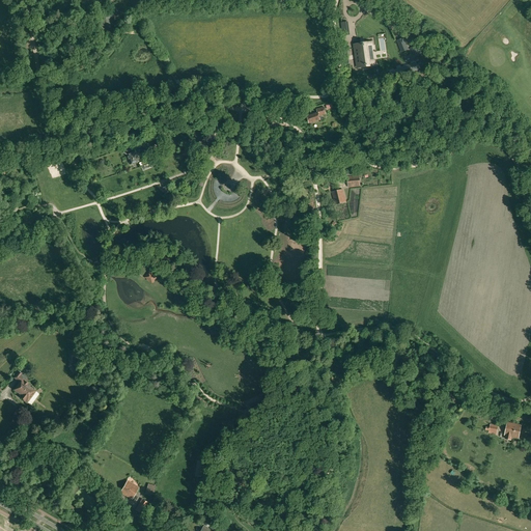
[(114,26),(114,21),(114,16),(98,17),(98,26),(114,26)]
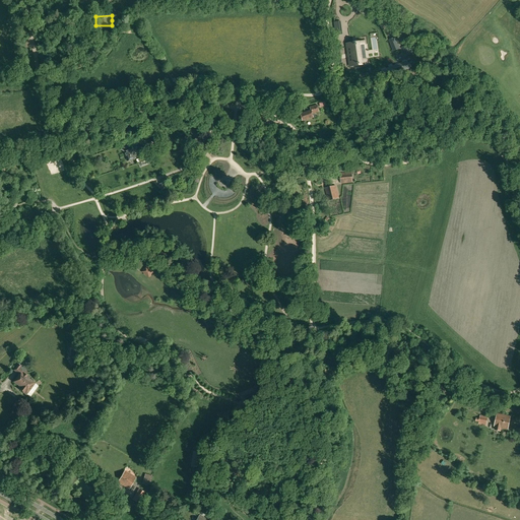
[(396,38),(389,40),(393,52),(400,49),(396,38)]
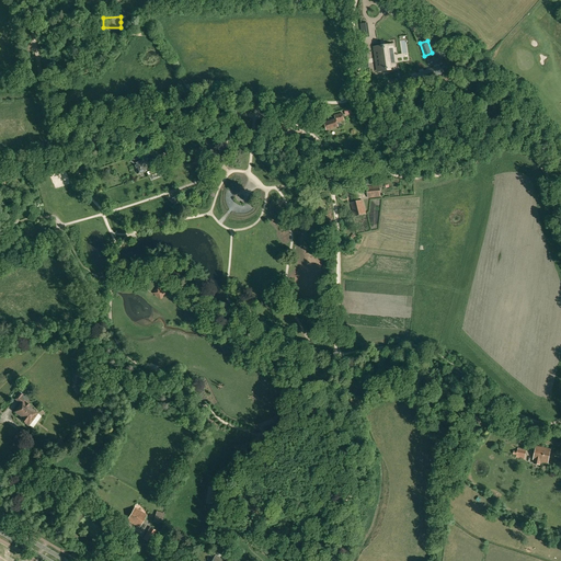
[(374,47),(375,54),(374,55),(375,58),(376,58),(377,71),(396,69),(392,45),(374,47)]
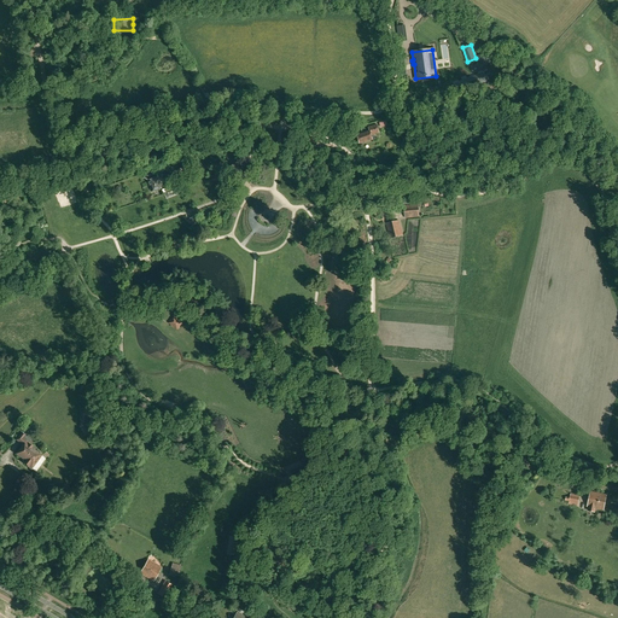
[(487,52),(478,56),(482,65),(490,62),(487,52)]
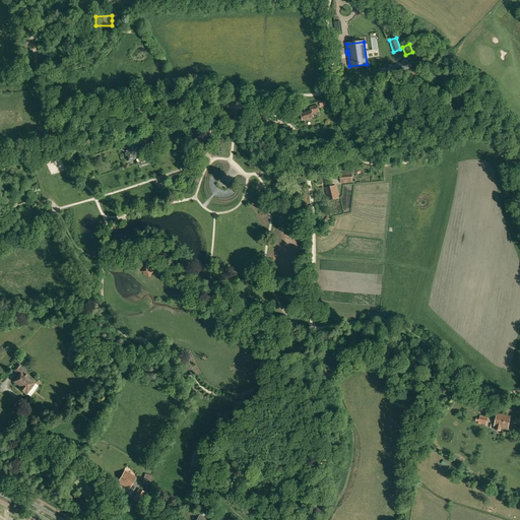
[(406,61),(383,71),(386,78),(409,69),(409,68),(411,67),(409,63),(407,64),(406,61)]
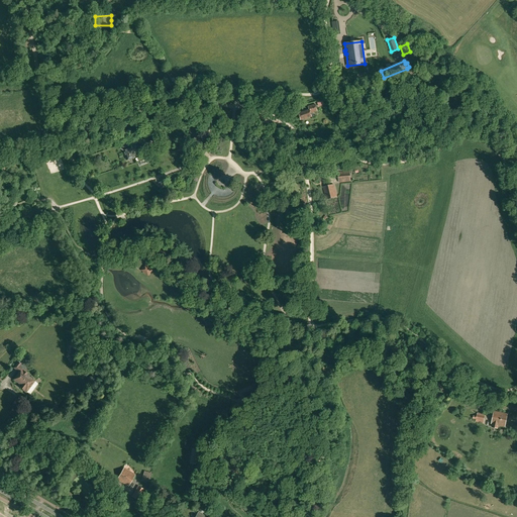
[(299,113),(301,120),(312,117),(311,113),(317,111),(315,104),(309,106),(309,110),(299,113)]
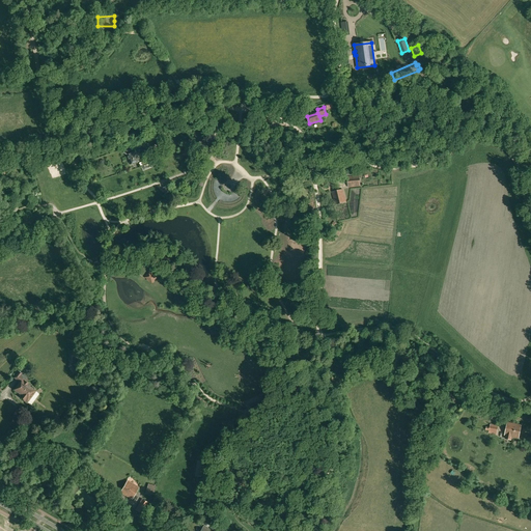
[(260,128),(270,131),(273,120),(264,117),(260,128)]
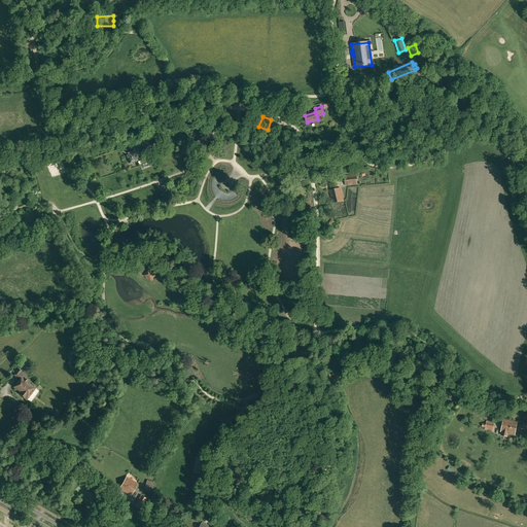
[(195,144),(206,157),(207,159),(212,153),(200,140),(195,144)]
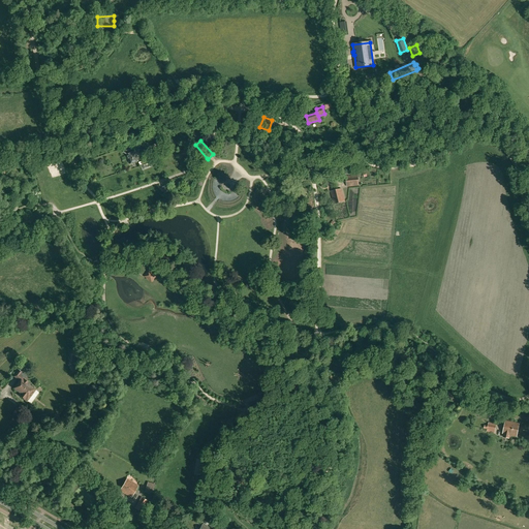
[(127,154),(130,163),(138,161),(135,152),(127,154)]
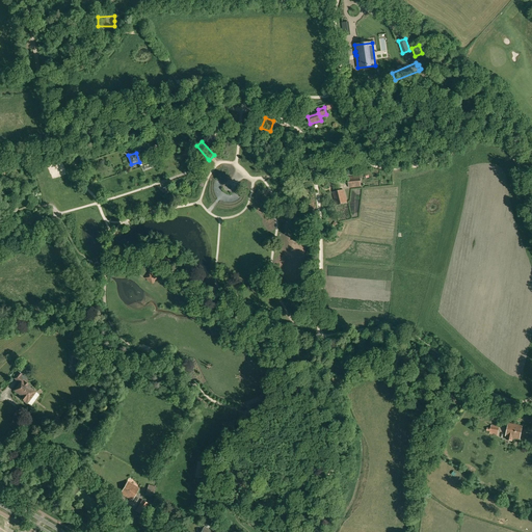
[(361,186),(360,177),(348,178),(348,187),(361,186)]
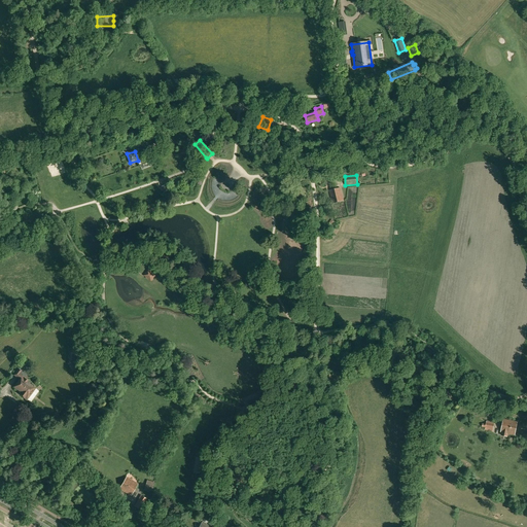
[(343,201),(340,188),(329,190),(332,203),(343,201)]
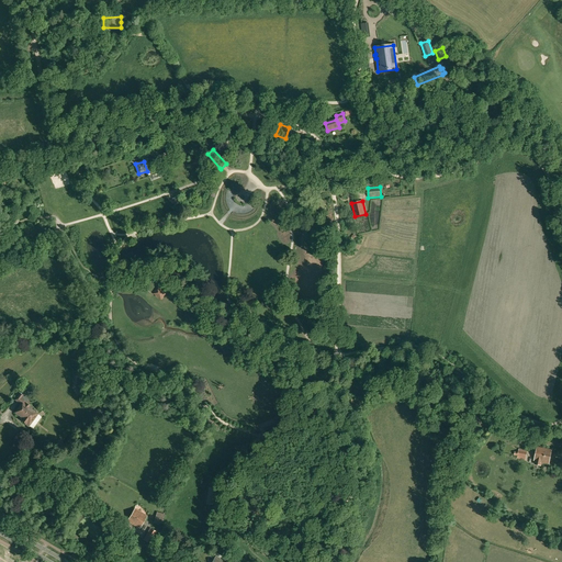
[(158,289),(154,294),(161,299),(165,293),(158,289)]
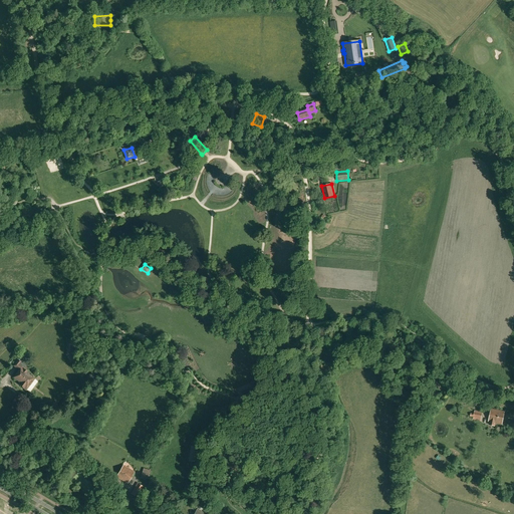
[(18,359),(14,365),(20,369),(14,377),(22,382),(20,386),(26,390),(34,379),(32,377),(33,376),(30,374),(29,375),(28,374),(29,373),(26,371),(26,370),(21,366),(24,363),(18,359)]
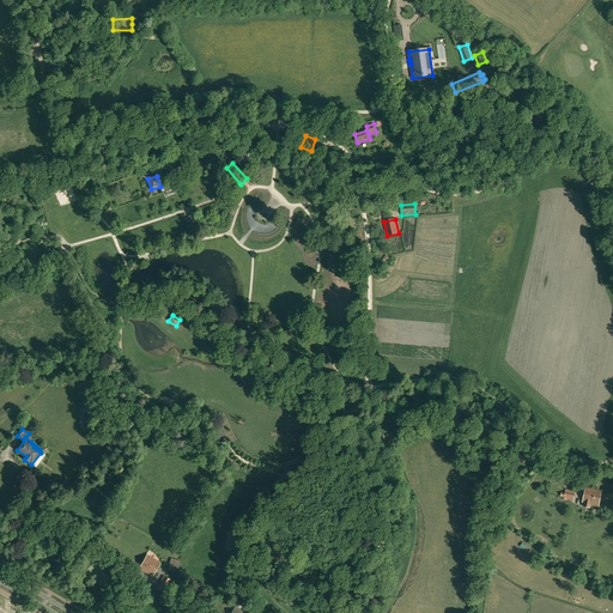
[(586,487),(583,502),(583,503),(583,507),(590,508),(590,504),(598,505),(601,491),(586,487)]
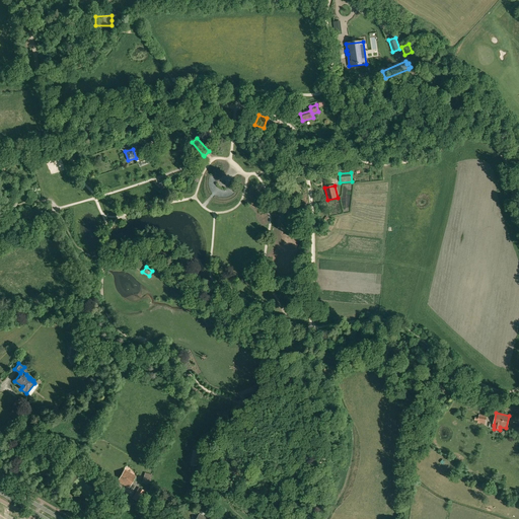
[(487,415),(479,414),(478,418),(475,418),(475,420),(478,421),(477,423),(485,425),(487,415)]
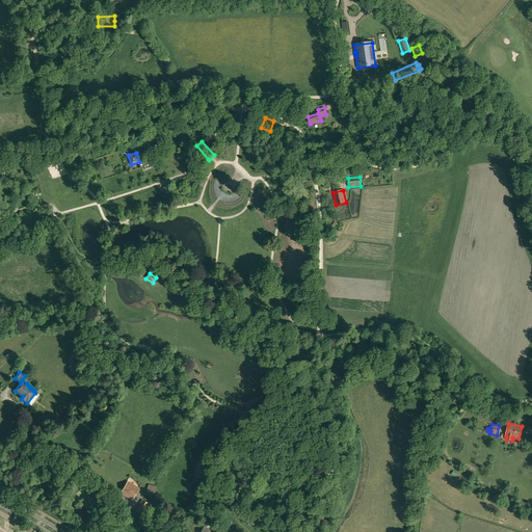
[(121,494),(132,501),(139,488),(127,482),(121,494)]
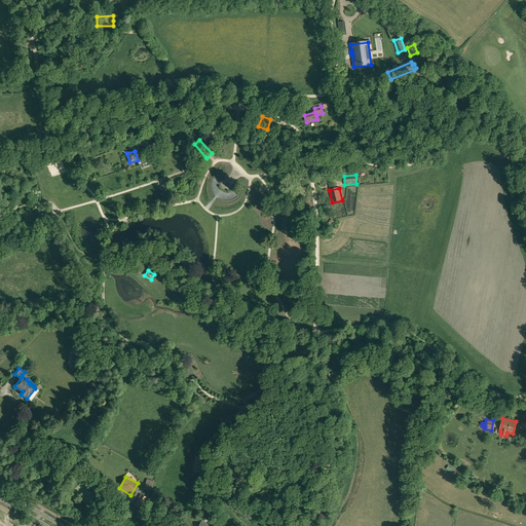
[(147,479),(144,489),(152,491),(154,482),(147,479)]
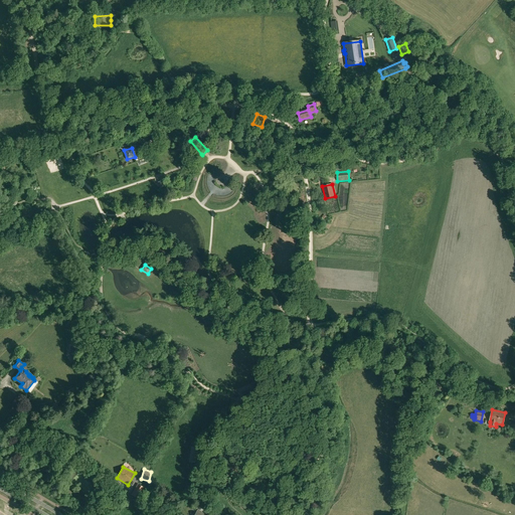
[(202,502),(201,504),(211,511),(209,514),(213,514),(216,510),(202,502)]
